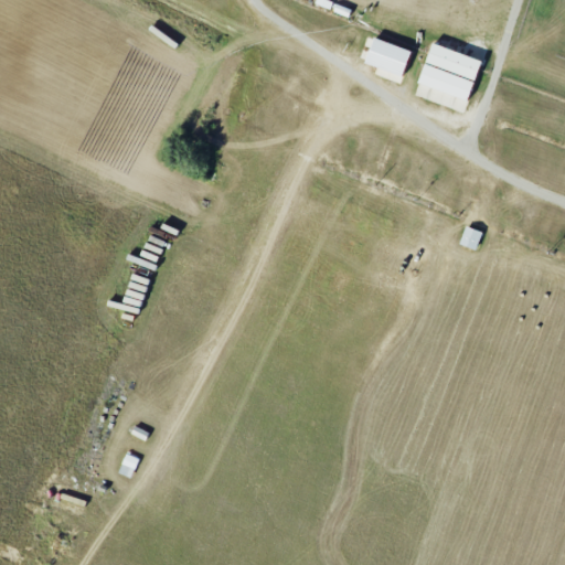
[(401,76),(411,51),(373,38),(364,63),(401,76)]
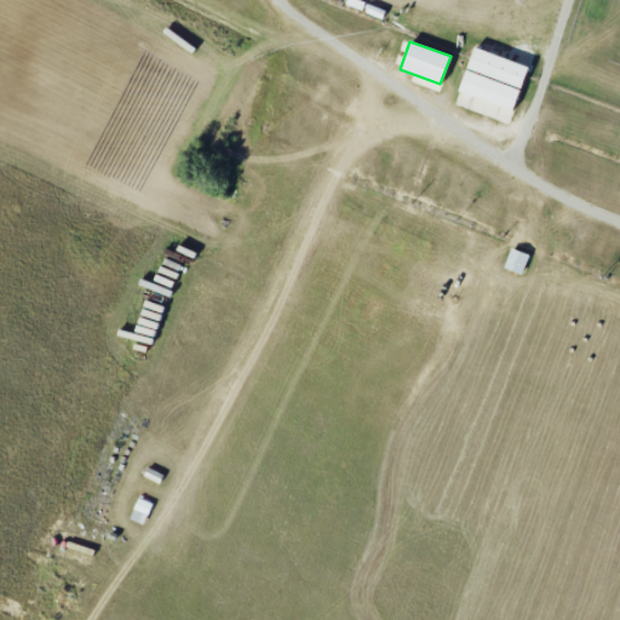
[(528,67),(472,49),(458,92),(512,110),(518,90),(520,90),(528,67)]
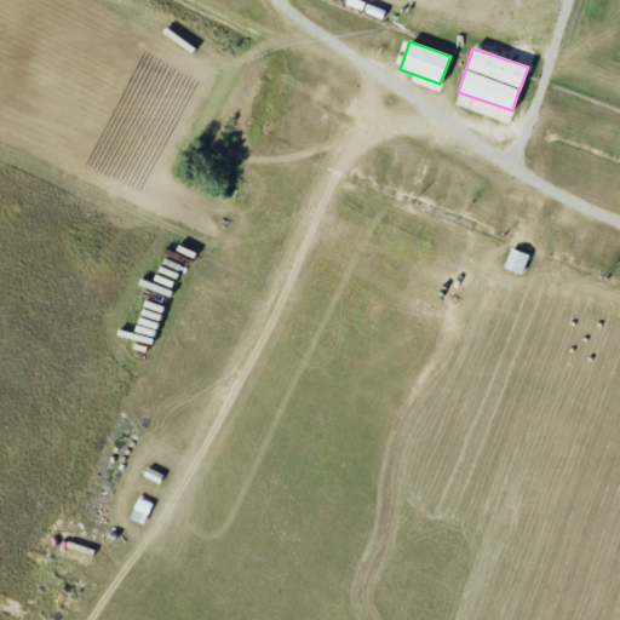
[(528,254),(510,248),(503,269),(521,275),(528,254)]
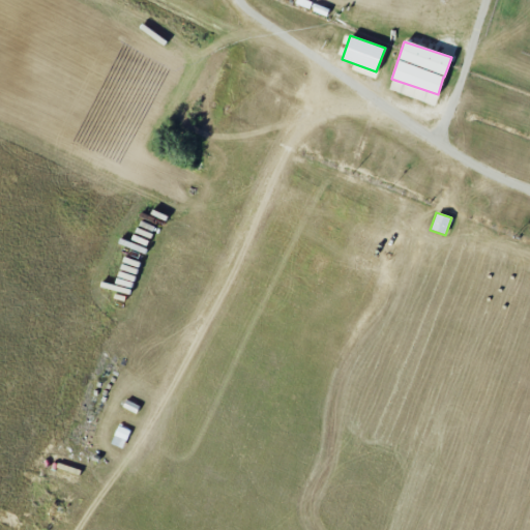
[(137,413),(140,406),(125,400),(122,407),(137,413)]
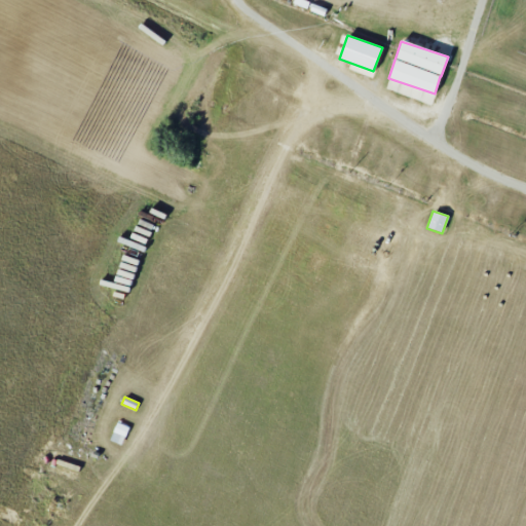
[(110,440),(121,445),(129,427),(117,422),(110,440)]
